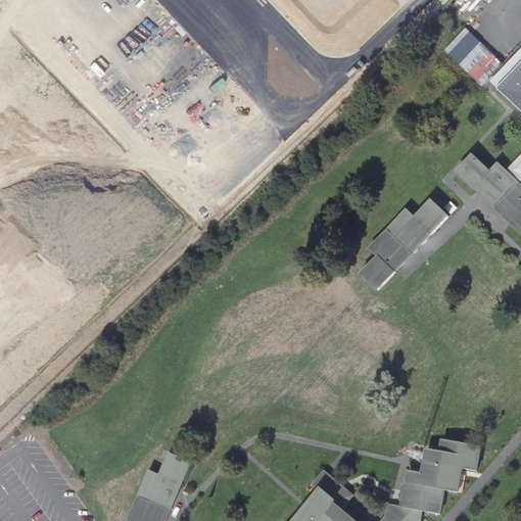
[(465,26),(443,48),(480,81),(501,58),(465,26)]
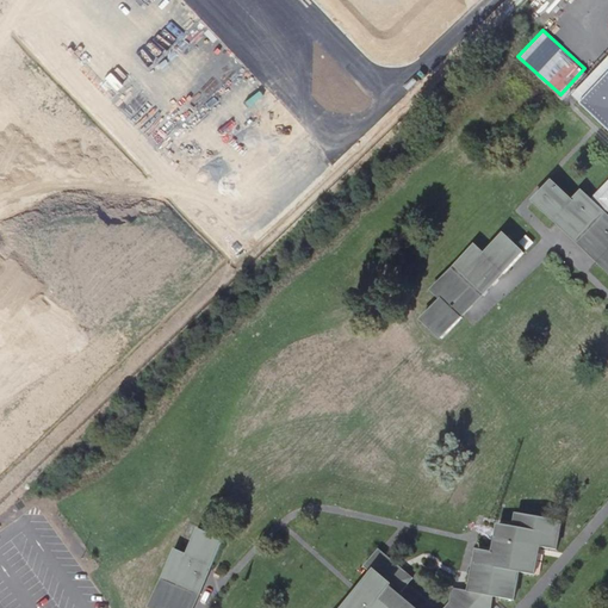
[(607,72),(579,103),(607,130),(607,72)]
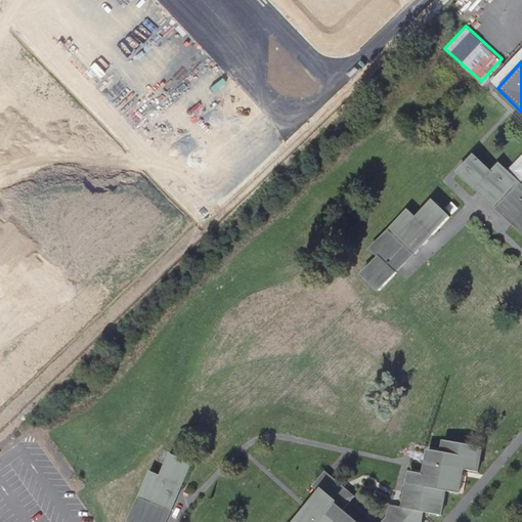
[(521,153),(506,170),(521,185),(521,153)]
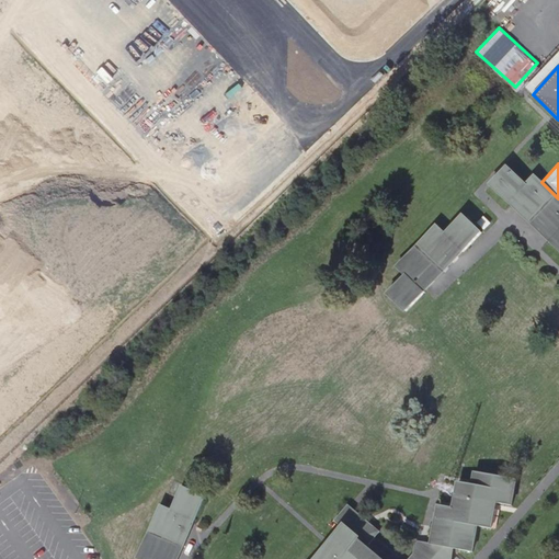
[(506,166),(490,184),(508,202),(509,201),(510,202),(558,249),(558,198),(533,173),(524,183),(506,166)]
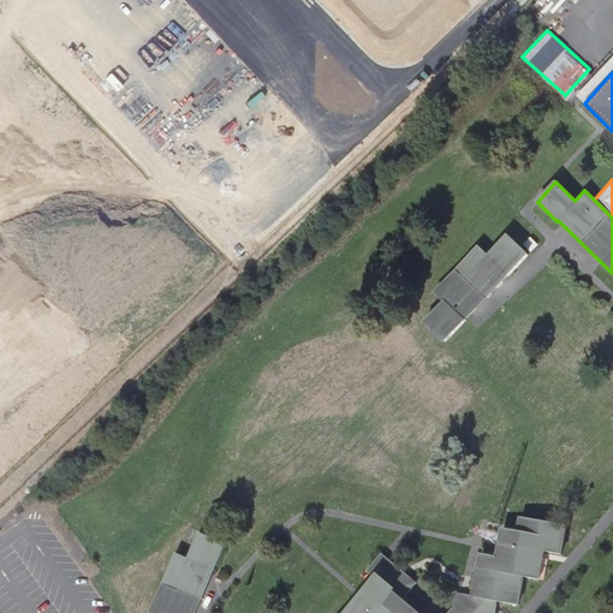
[(462,316),(464,314),(501,274),(504,273),(505,274),(525,253),(506,233),(487,254),(476,244),(434,290),(444,299),(424,320),(444,339),(464,317),(462,316)]
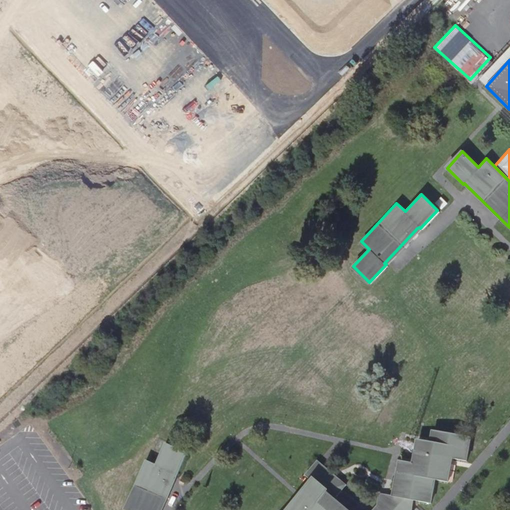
[(293,501),(285,509),(411,509),(410,509),(412,499),(430,502),(434,478),(447,480),(451,457),(465,459),(469,436),(432,429),(429,441),(416,438),(413,462),(398,460),(392,494),(378,491),(376,503),(370,509),(346,509),(332,498),(344,484),(316,461),(307,472),(312,478),(293,501)]
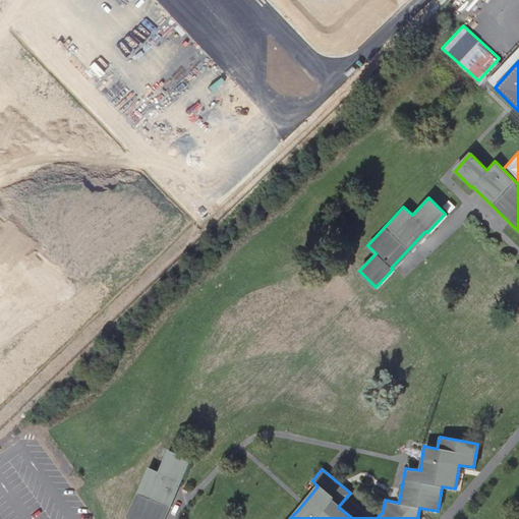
[(188,460),(168,451),(159,473),(148,468),(126,517),(130,518),(161,518),(177,482),(179,483),(188,460)]
